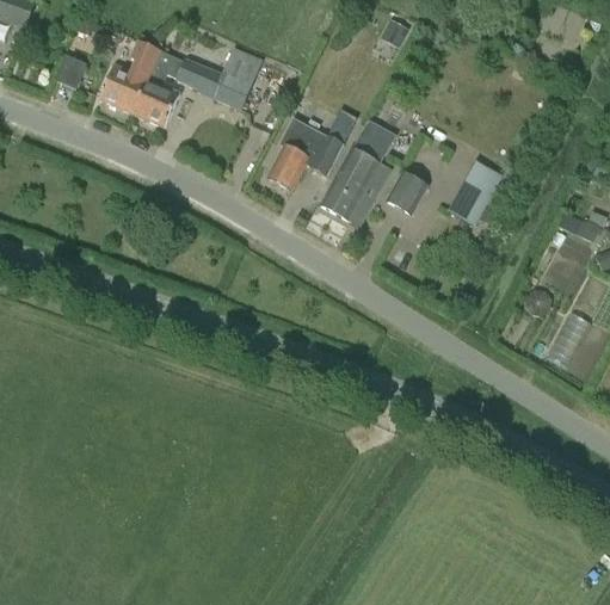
[(0,18),(23,28),(35,0),(0,0),(0,18)]
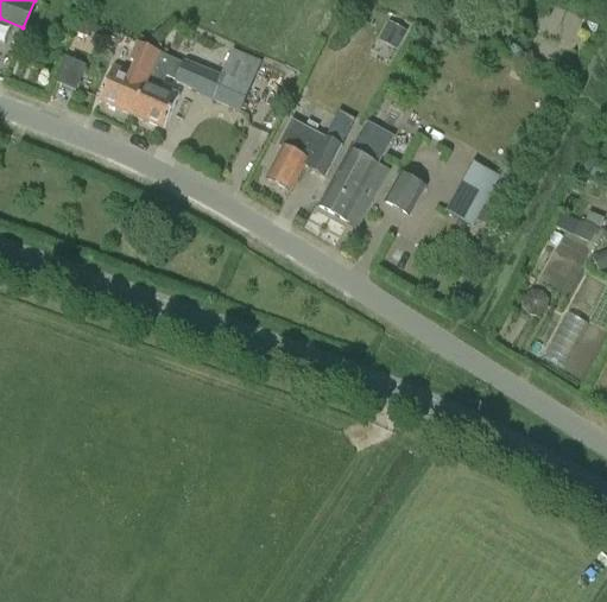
[(99,97),(132,112),(159,49),(163,42),(140,31),(128,57),(139,62),(134,73),(114,64),(99,97)]
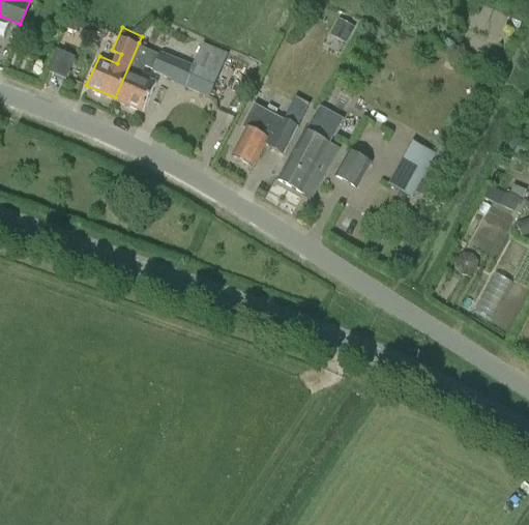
[(184,83),(183,84),(207,93),(212,83),(213,83),(227,50),(202,39),(192,62),(159,49),(150,68),(171,76),(170,78),(184,83)]
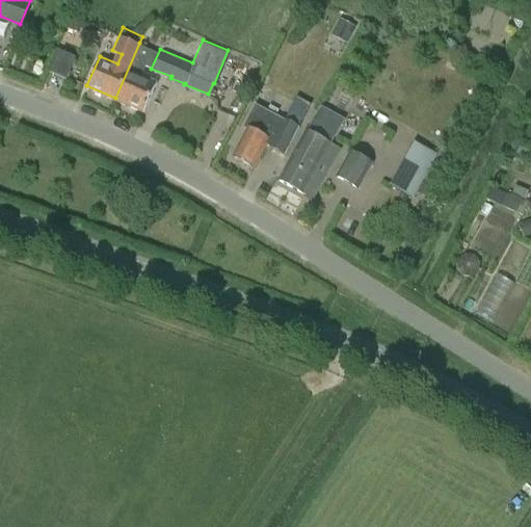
[(152,49),(139,43),(115,98),(144,110),(157,80),(140,73),(152,49)]
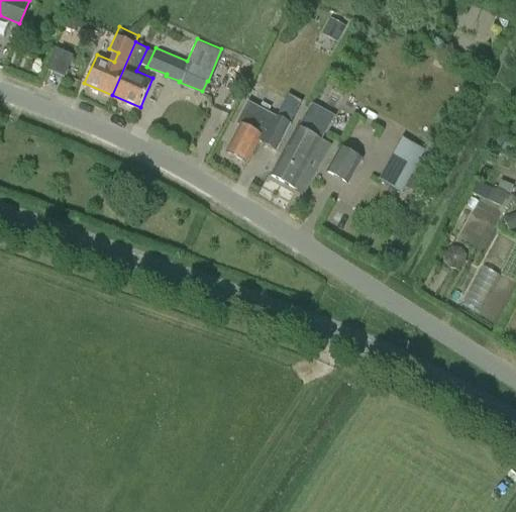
[(73,54),(55,45),(45,67),(64,75),(73,54)]
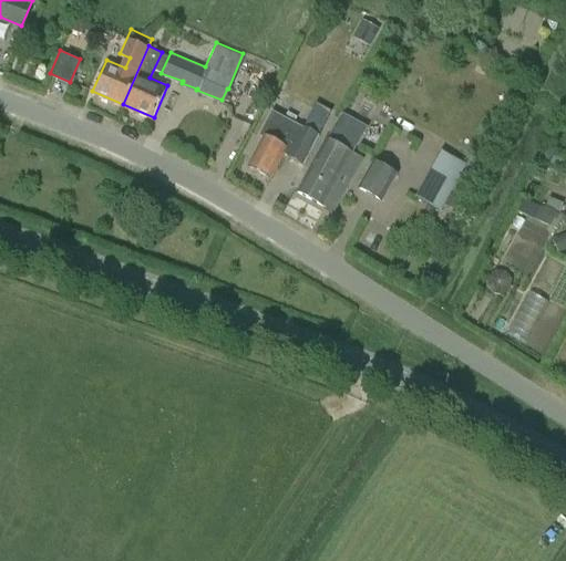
[(248,164),(270,176),(284,152),(287,153),(286,154),(302,163),(318,133),(302,123),(301,124),(271,107),(258,133),(263,135),(248,164)]
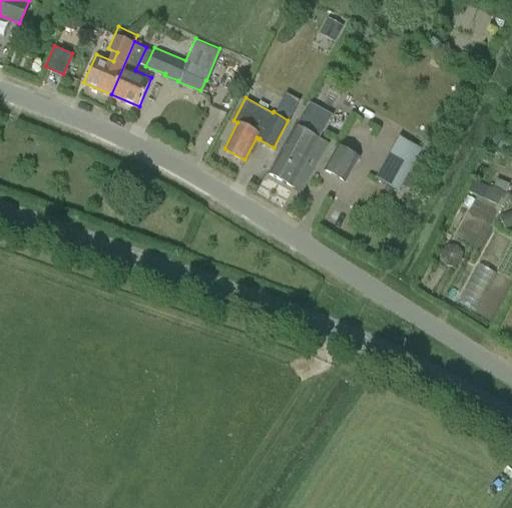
[(292,182),(302,188),(314,166),(304,160),(309,152),(318,136),(296,124),(287,139),(269,171),(292,183),(292,182)]
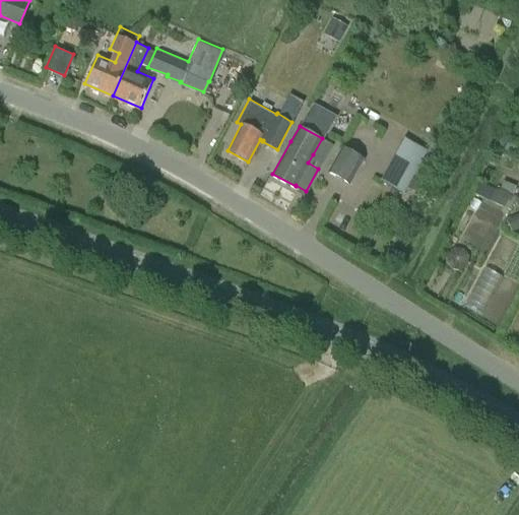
[(380,179),(405,188),(422,144),(396,135),(380,179)]
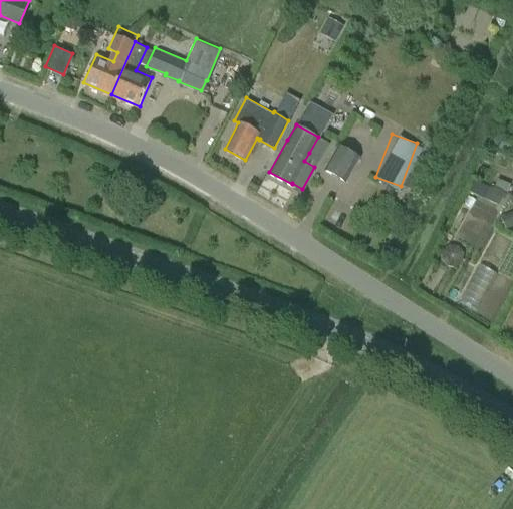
[(337,143),(323,169),(345,181),(360,156),(337,143)]
